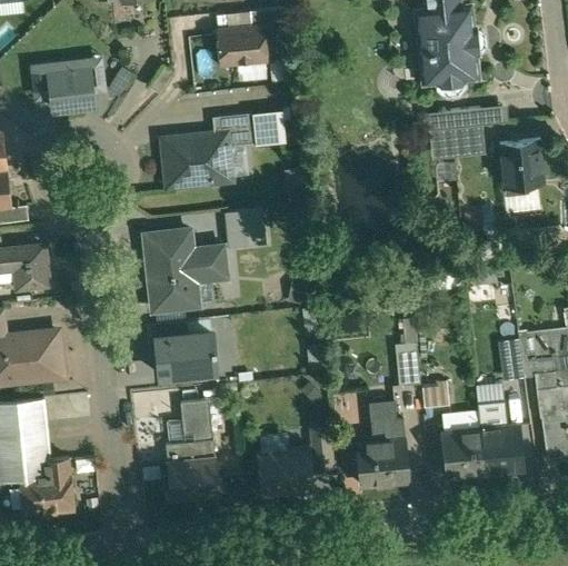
[(457,0),(426,0),(428,10),(417,12),(424,83),(437,81),(438,89),(446,97),(458,96),(465,87),(464,79),(477,78),(475,56),(480,56),(477,27),(471,27),(470,7),(459,8),(457,0)]
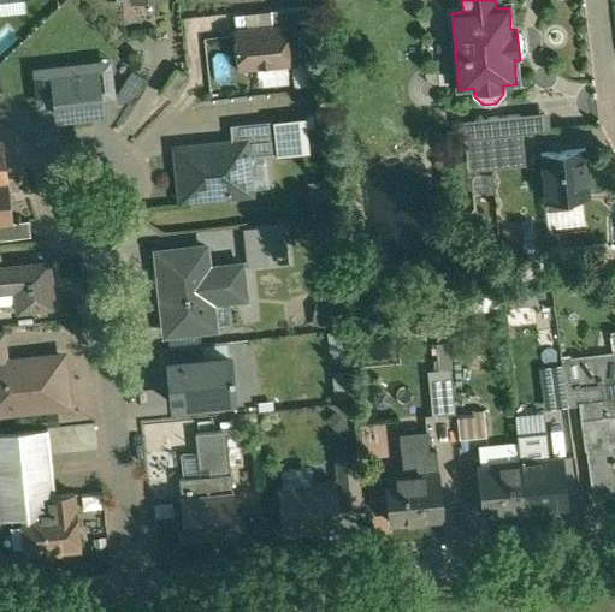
[(308,9),(247,16),(248,33),(284,28),(284,29),(309,27),(308,9)]
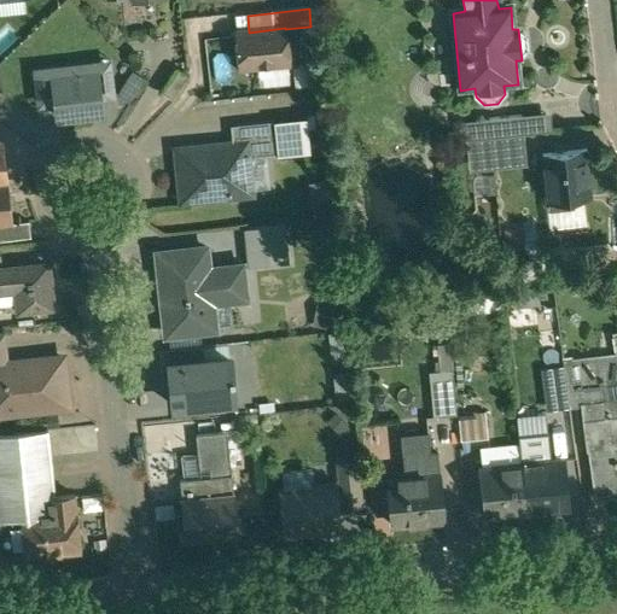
[(249,33),(237,34),(240,70),(289,65),(285,29),(285,28),(249,33)]
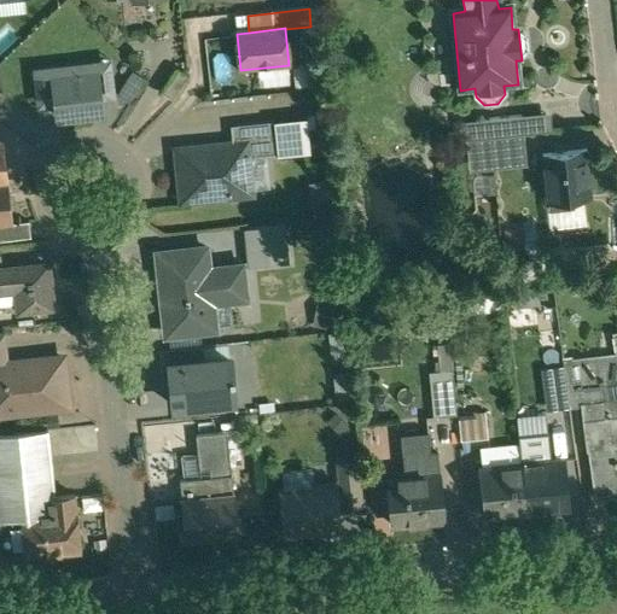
[(110,60),(30,71),(35,111),(52,109),(54,127),(103,120),(102,105),(116,103),(110,60)]
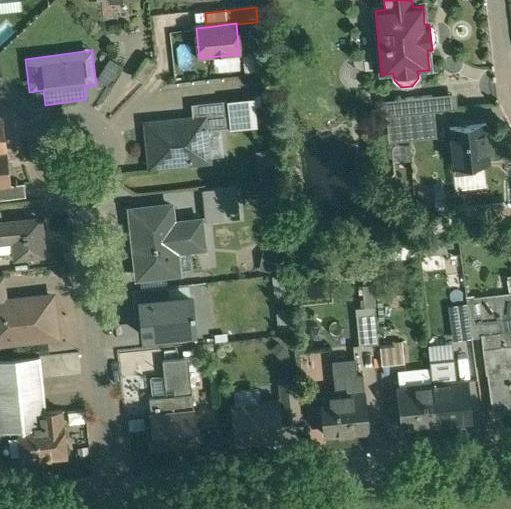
[(155,65),(145,59),(133,78),(143,84),(155,65)]
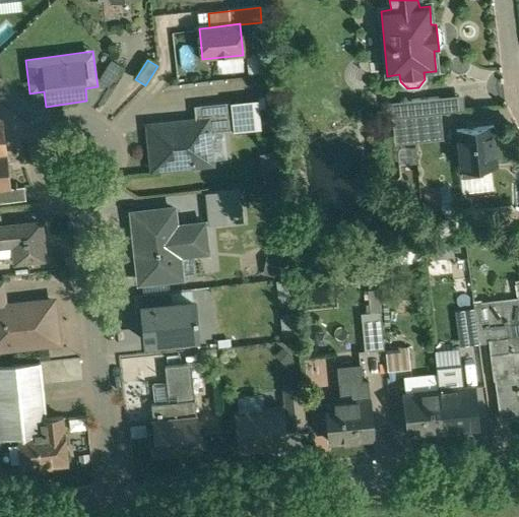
[(439,100),(402,103),(404,119),(412,118),(437,115),(441,115),(439,100)]
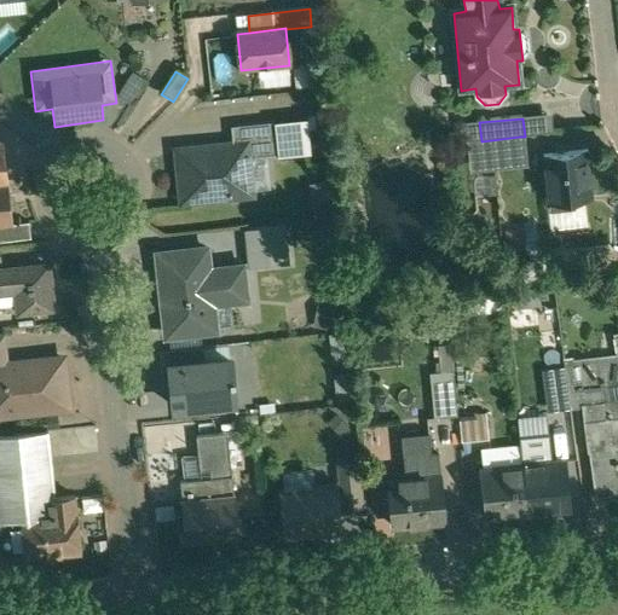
[(275,123),(231,128),(232,148),(246,146),(247,160),(277,156),(275,123)]
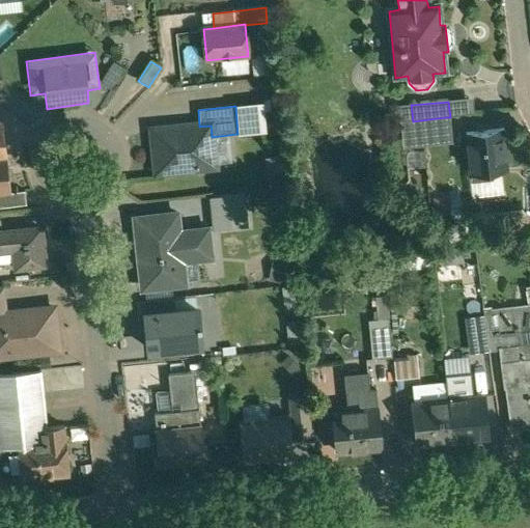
[(446,117),(421,120),(424,145),(449,142),(446,117)]
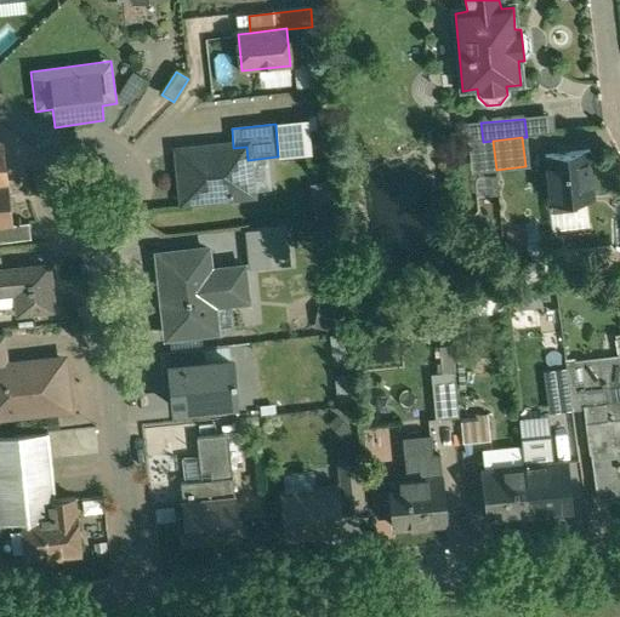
[(233,148),(178,154),(183,203),(251,196),(248,160),(246,147),(233,148)]
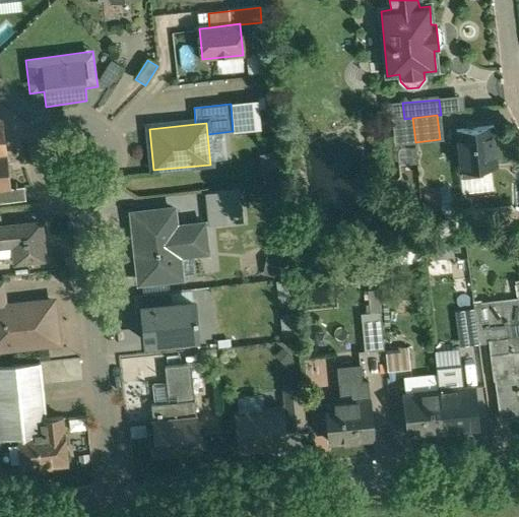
[(492,128),(459,131),(462,171),(463,171),(464,178),(481,176),(480,169),(495,167),(492,128)]
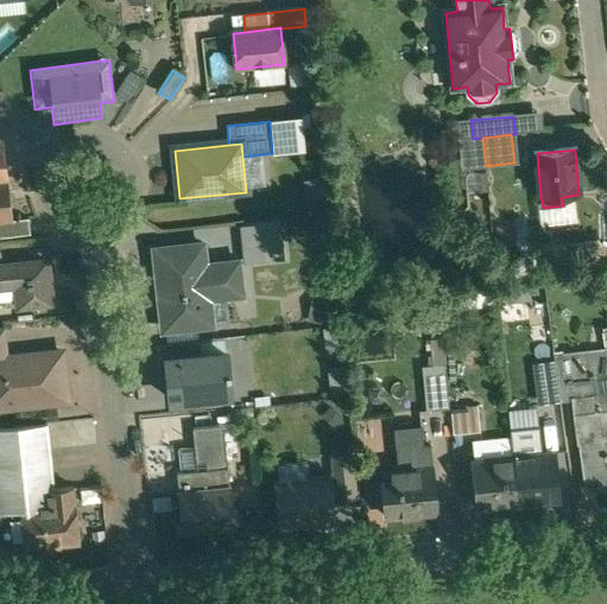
[(6,182),(0,182),(0,224),(13,223),(12,221),(7,180),(6,182)]
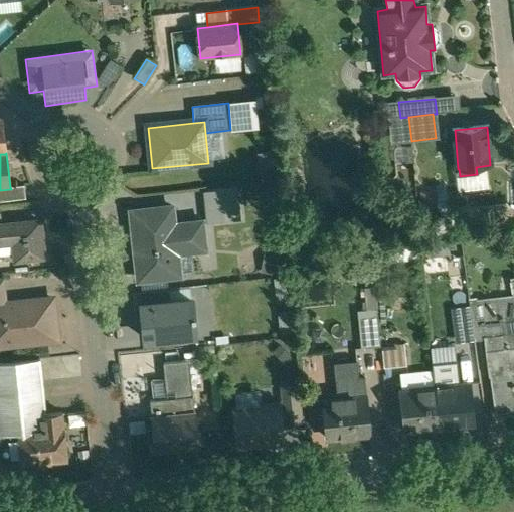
[(24,186),(10,187),(11,189),(0,190),(0,202),(25,199),(24,186)]
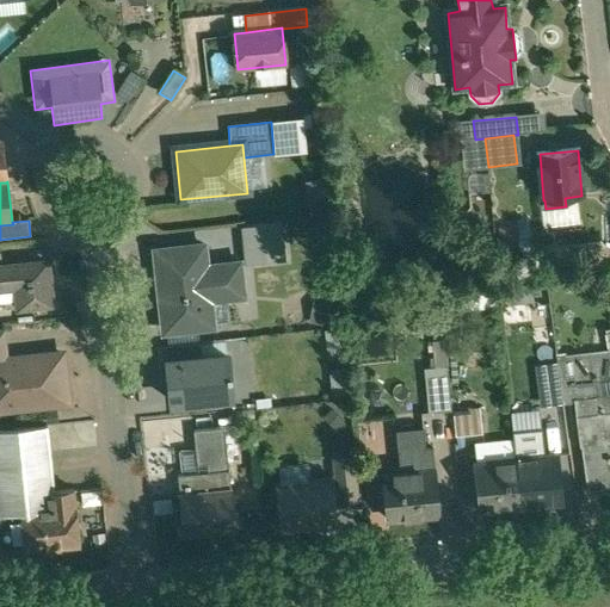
[(282,224),(244,229),(247,264),(285,260),(282,224)]
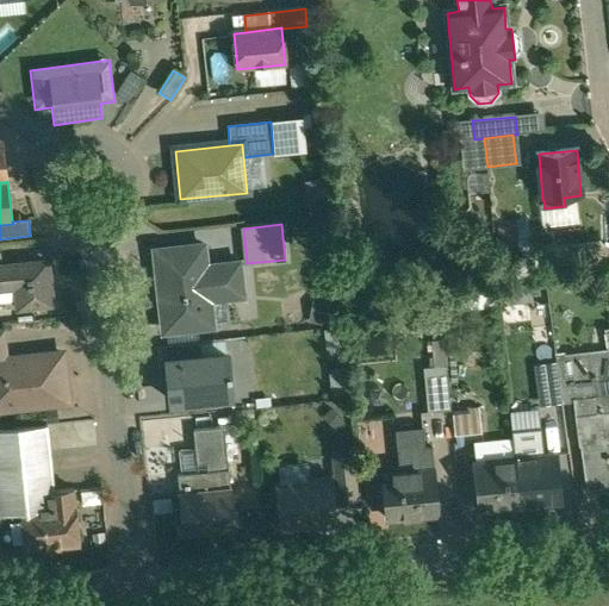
[(205,248),(157,252),(165,332),(213,328),(210,300),(242,297),(238,264),(206,268),(205,248)]
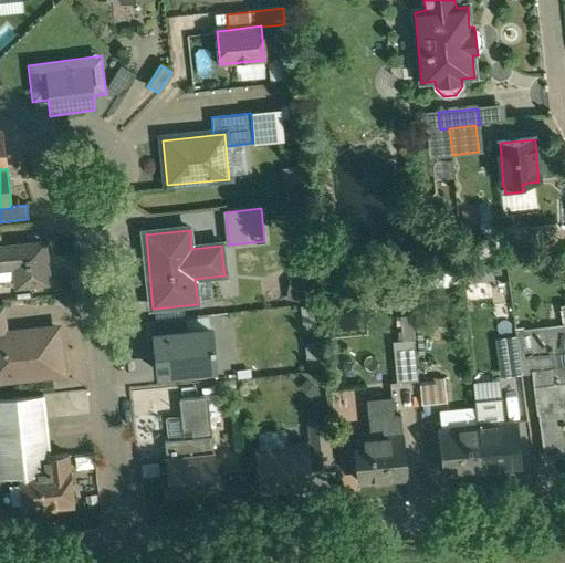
[(46,243),(0,248),(0,270),(20,269),(22,287),(48,283),(45,259),(48,258),(46,243)]
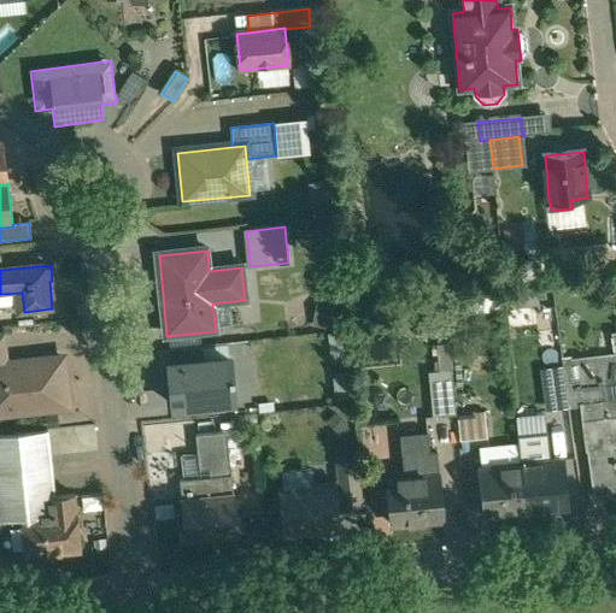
[(565,339),(558,340),(562,364),(569,364),(565,339)]
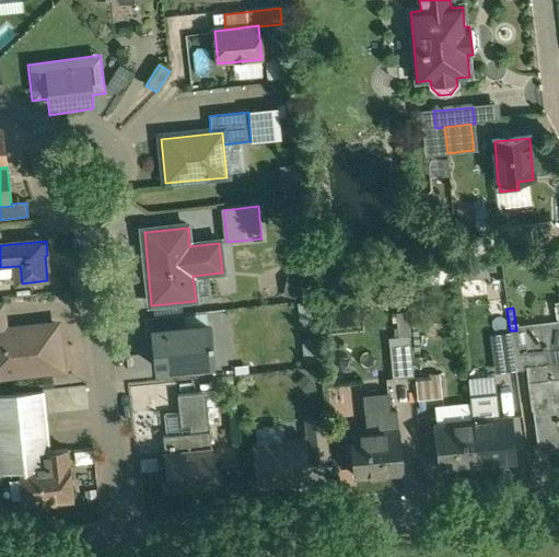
[(149,331),(183,328),(182,314),(142,317),(144,338),(150,337),(149,331)]
